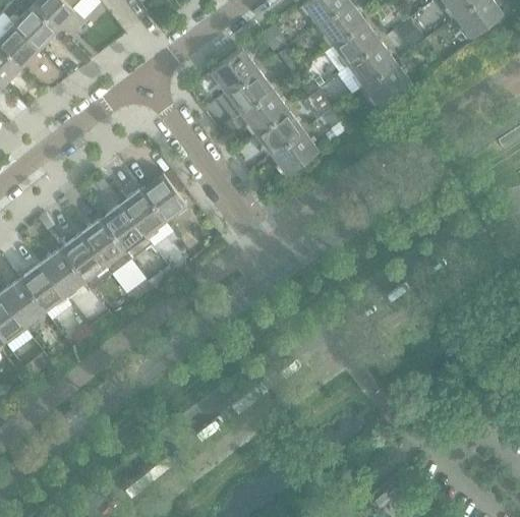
[(75,13),(72,10),(63,1),(61,0),(39,0),(32,8),(57,33),(75,13)]
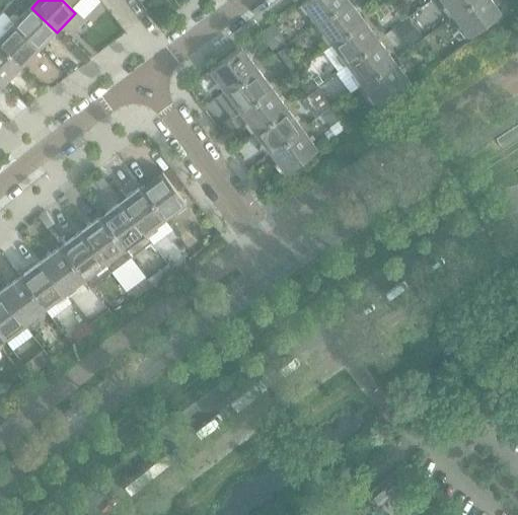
[(72,10),(81,0),(63,0),(63,1),(72,10)]
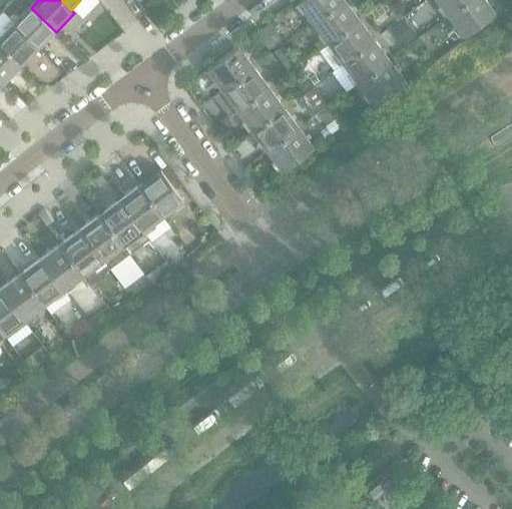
[(314,26),(345,3),(342,0),(305,0),(298,5),(314,26)]
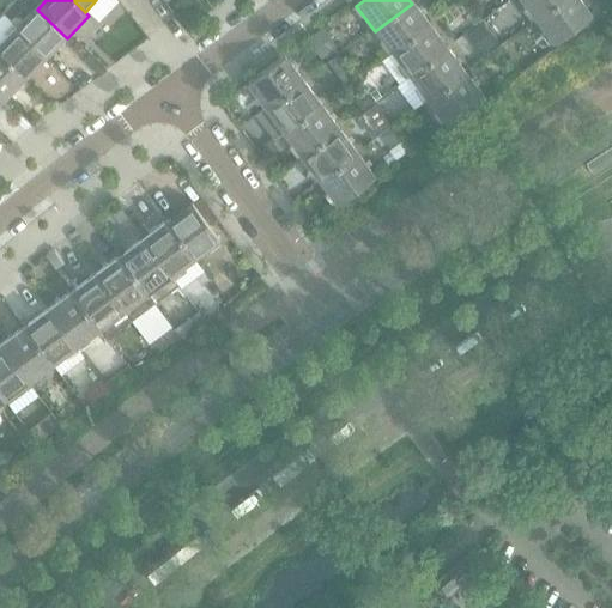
[(520,0),(537,22),(565,0),(520,0)]
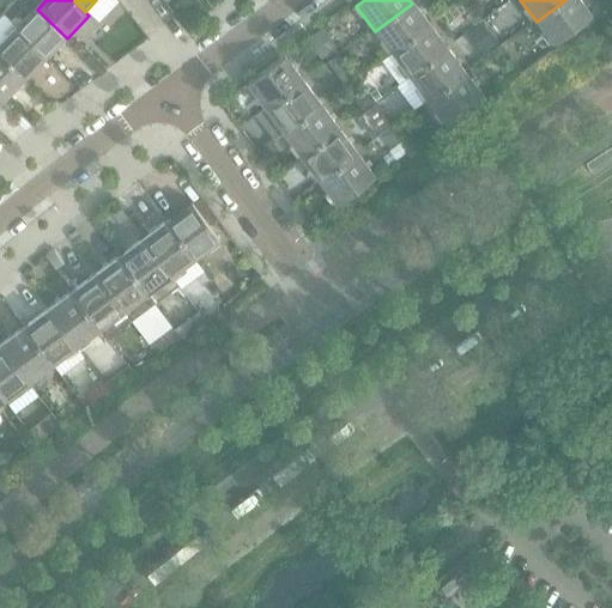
[(555,47),(592,19),(577,0),(565,0),(537,22),(555,47)]
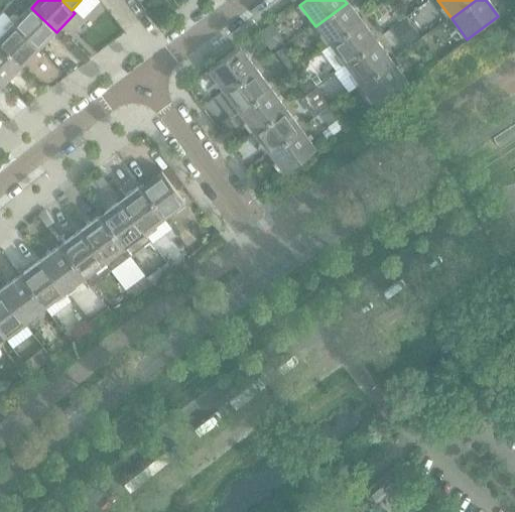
[(514,0),(497,0),(506,13),(507,14),(514,8),(514,0)]
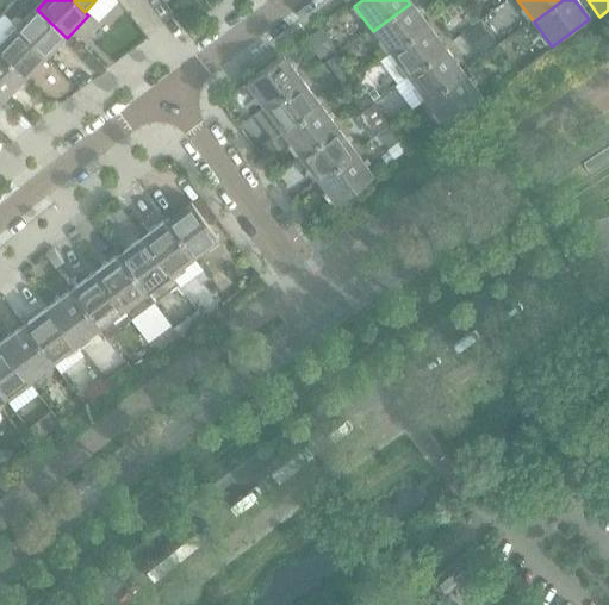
[(390,55),(428,26),(410,4),(373,31),(390,55)]
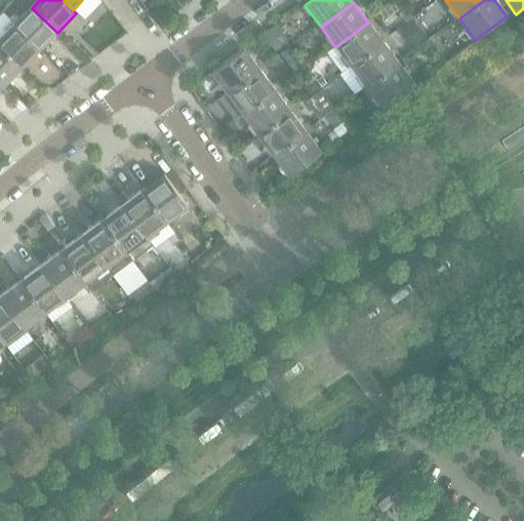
[(57,33),(32,8),(14,27),(40,51),(57,33)]
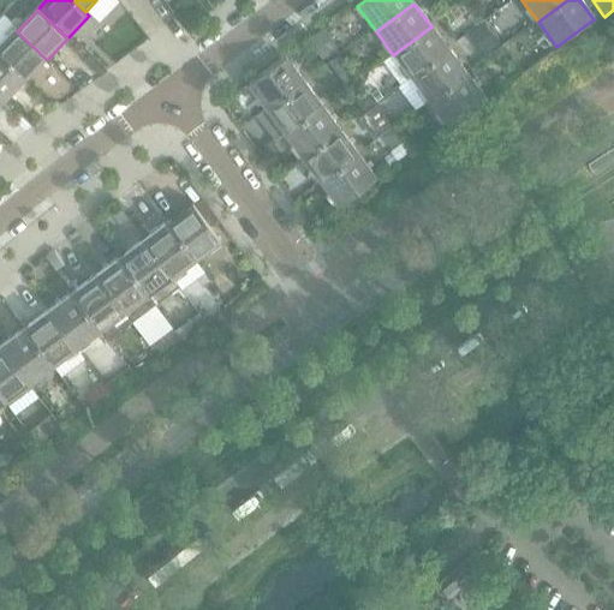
[(412,79),(449,52),(431,27),(393,55),(412,79)]
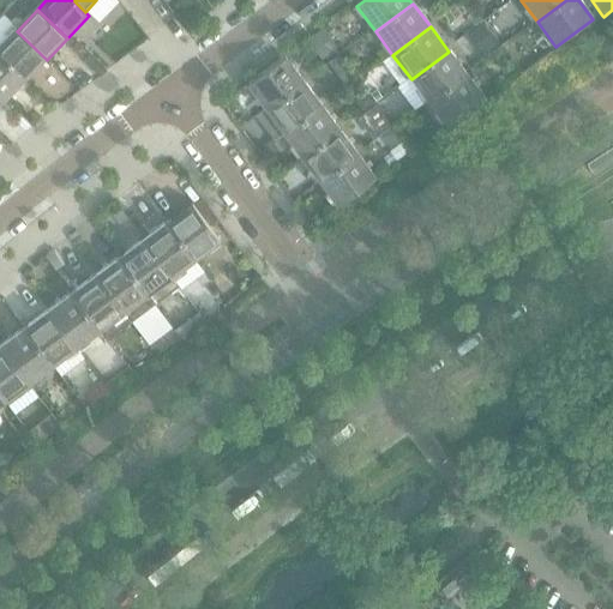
[(47,60),(17,31),(0,47),(0,56),(25,82),(47,60)]
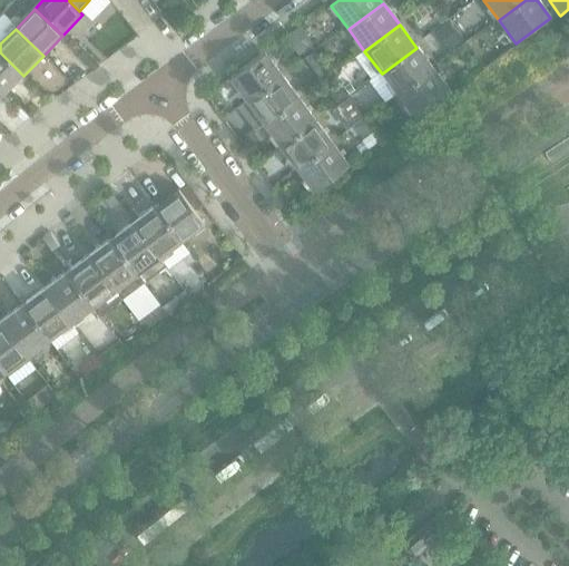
[(313,50),(298,31),(286,40),(301,59),(313,50)]
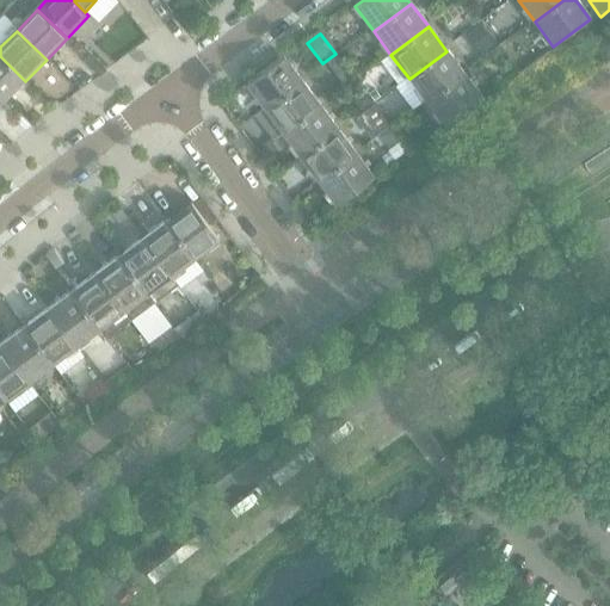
[(488,39),(479,47),(486,57),(495,49),(488,39)]
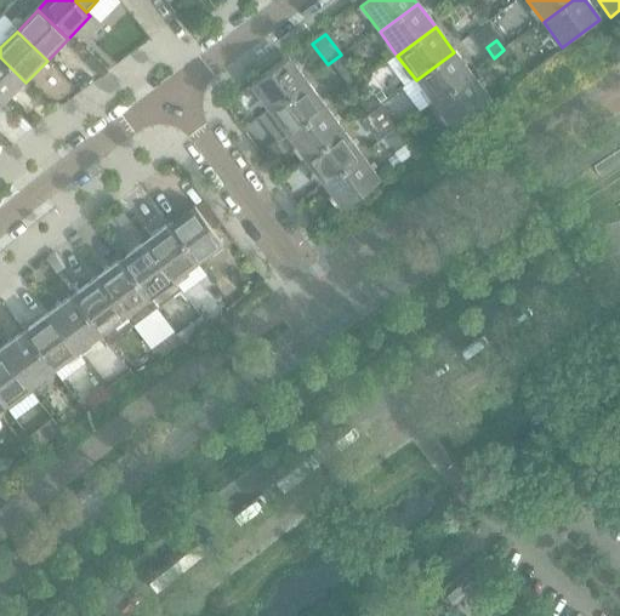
[(433,104),(471,75),(454,52),(416,80),(433,104)]
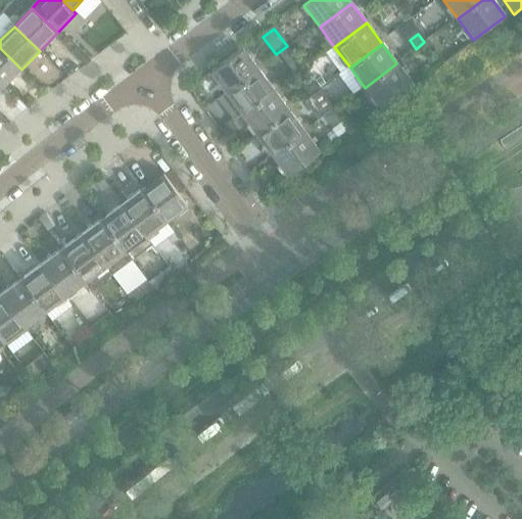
[(21,69),(0,48),(0,83),(4,88),(21,69)]
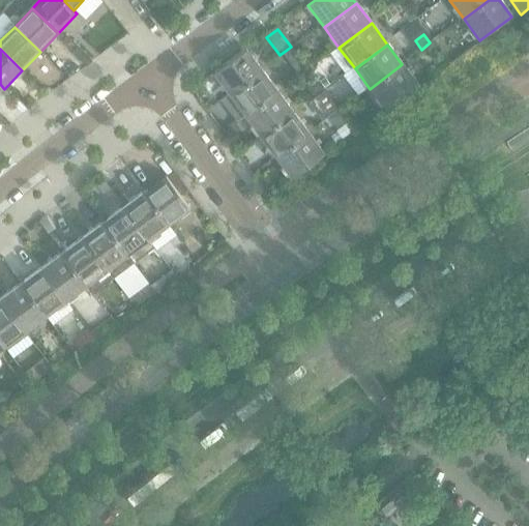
[(309,69),(293,50),(284,57),(298,78),(309,69)]
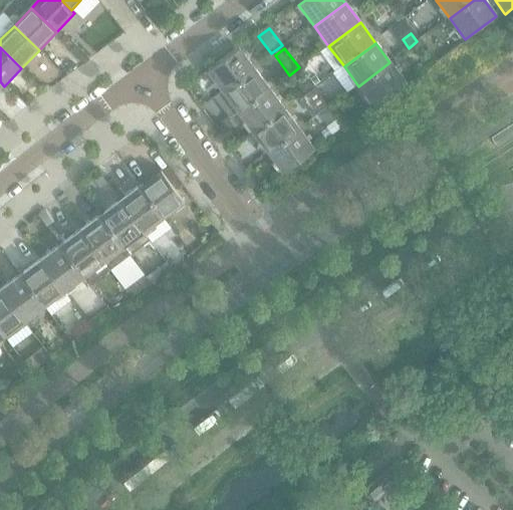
[(223,93),(255,70),(239,49),(208,73),(223,93)]
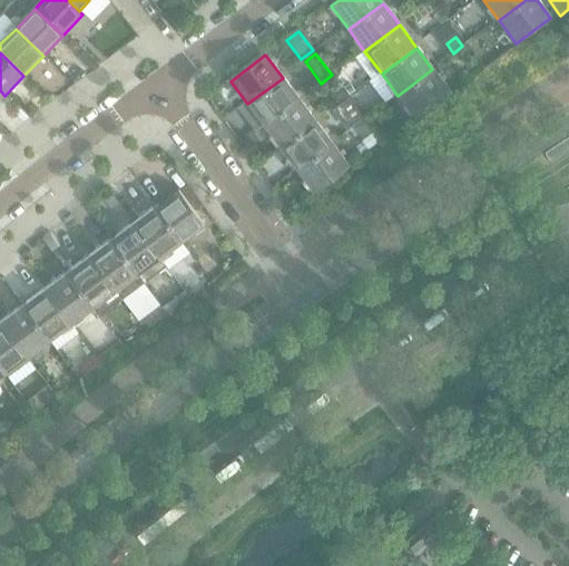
[(415,118),(450,93),(432,69),(398,96),(415,118)]
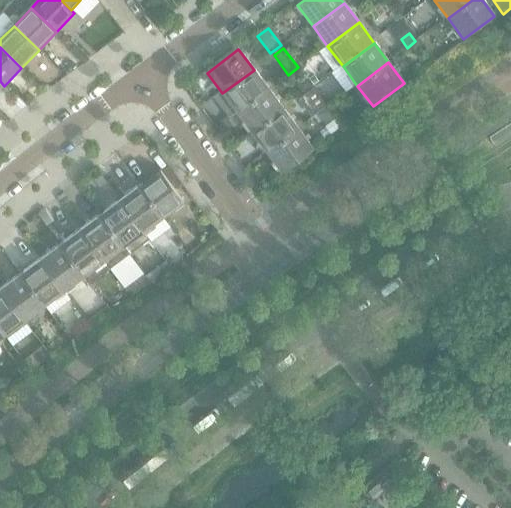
[(237,113),(268,90),(254,70),(222,93),(237,113)]
